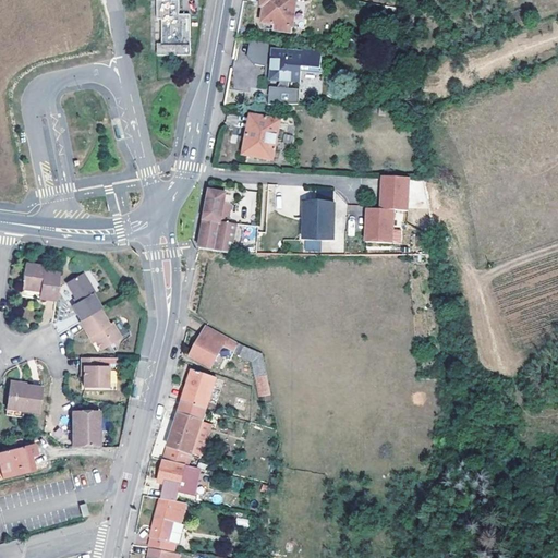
[(162,44),(156,44),(156,56),(189,56),(190,14),(179,14),(178,0),(157,0),(157,19),(162,19),(162,44)]
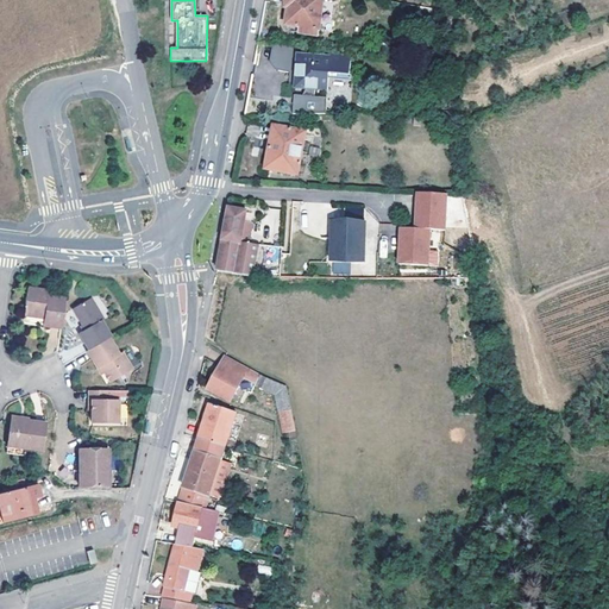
[(288,6),(286,24),(318,30),(322,0),(286,0),(286,6),(288,6)]
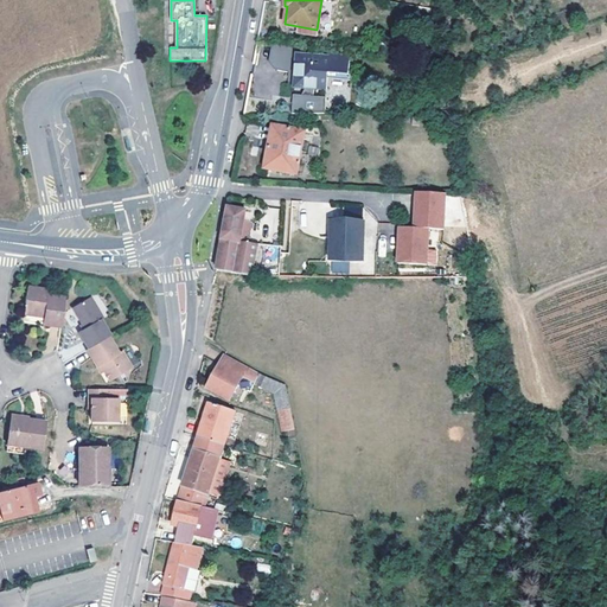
[(289,70),(293,46),(270,44),(268,68),(289,70)]
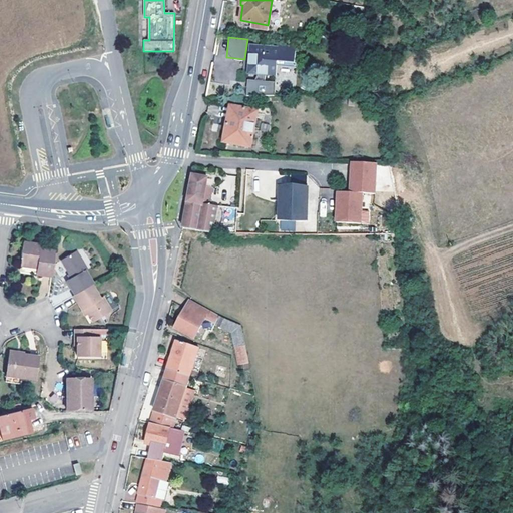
[(251,45),(249,72),(259,73),(255,80),(252,86),(248,86),(247,95),(276,94),(277,81),(266,80),(266,74),(277,74),(278,61),(295,62),(297,44),(279,42),(279,46),(251,45)]
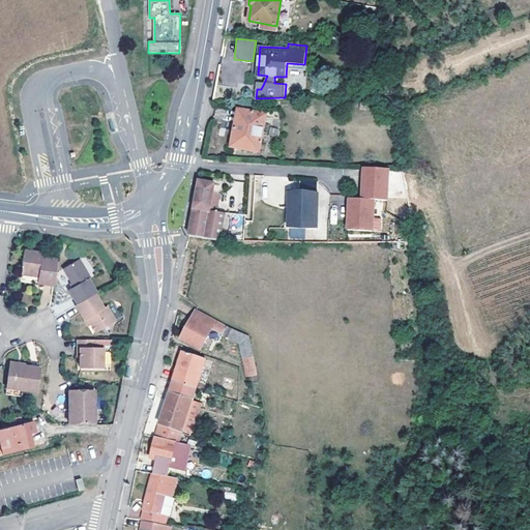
[(239,109),(232,146),(260,151),(266,114),(239,109)]
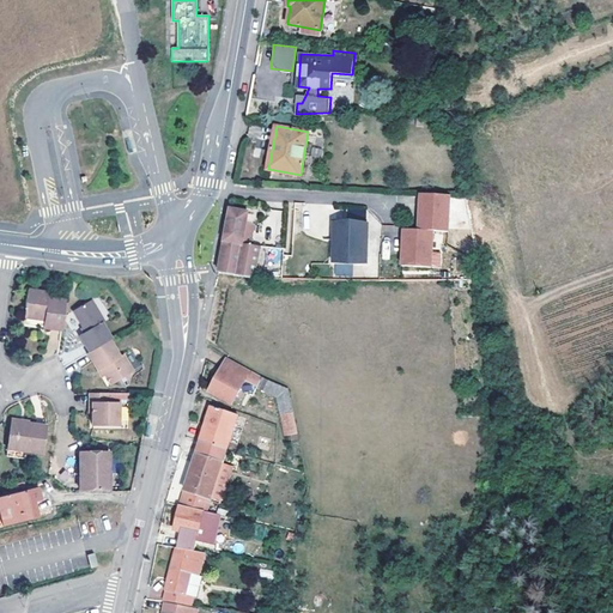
[(424,216),(420,216),(419,230),(410,230),(408,250),(405,250),(405,266),(434,267),(435,231),(450,232),(451,195),(426,194),(424,216)]
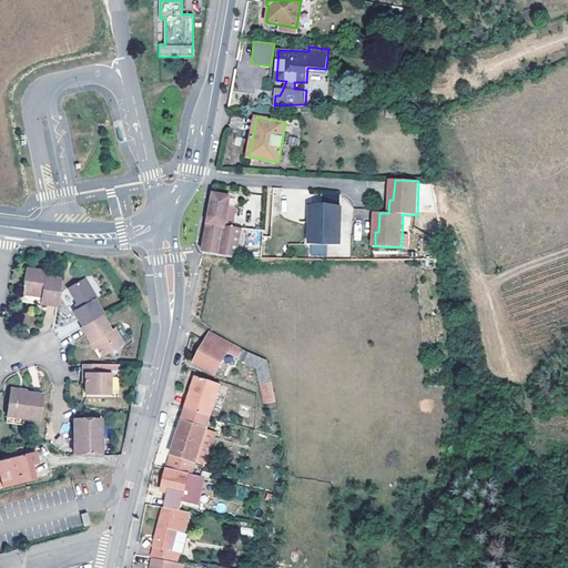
[(230,198),(213,195),(208,225),(203,253),(204,253),(206,254),(210,254),(226,256),(237,257),(243,227),(233,226),(236,208),(227,206),(230,198)]
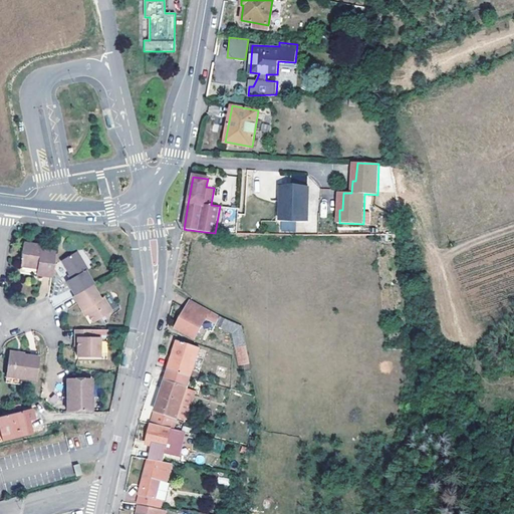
[(310,192),(281,190),(279,222),(308,224),(310,192)]
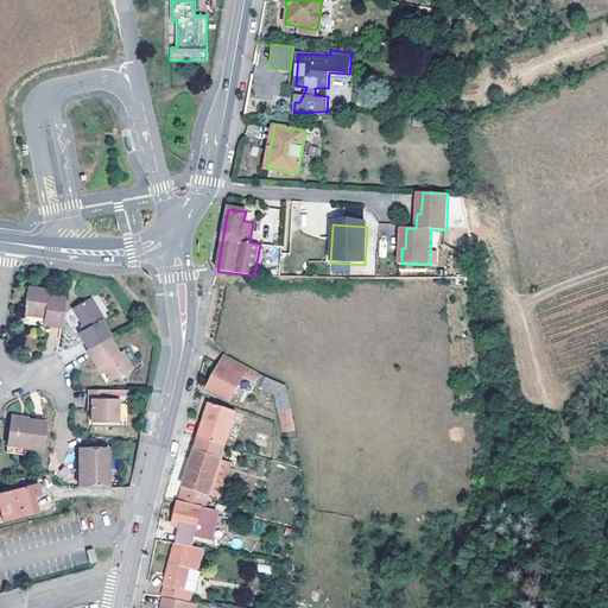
[(35,311),(33,317),(44,320),(43,325),(62,329),(67,299),(50,297),(51,293),(30,289),(26,310),(35,311)]
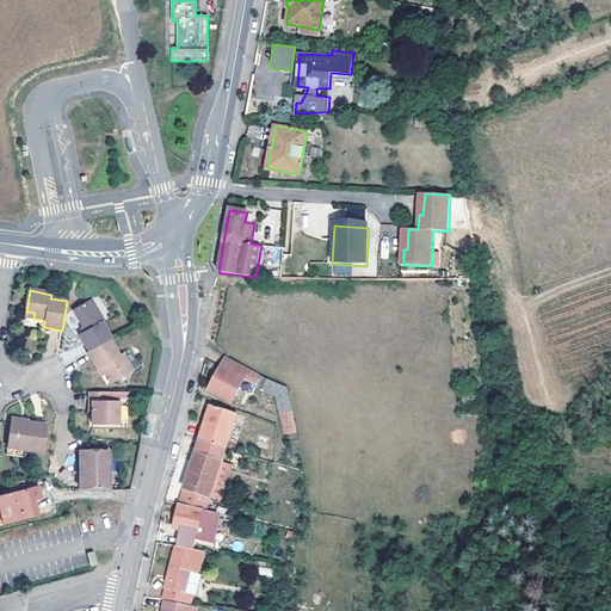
[(90,355),(110,343),(113,340),(104,325),(106,323),(93,301),(74,313),(87,334),(79,338),(90,355)]
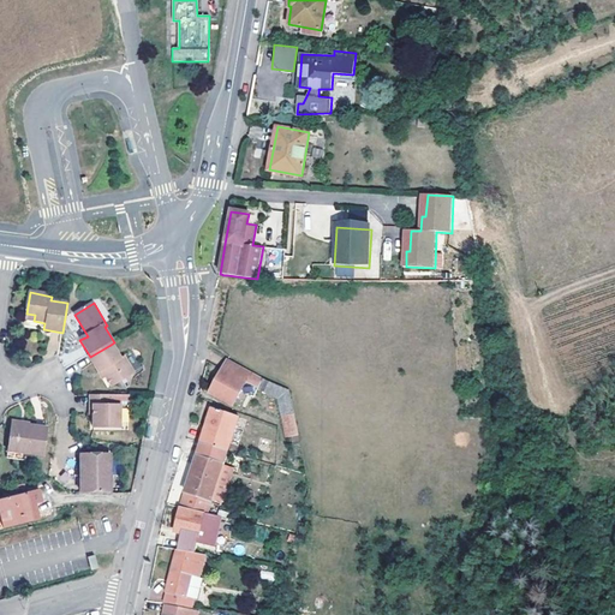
[(102,372),(106,377),(113,389),(133,377),(125,359),(121,362),(111,345),(90,357),(89,358),(99,374),(102,372)]
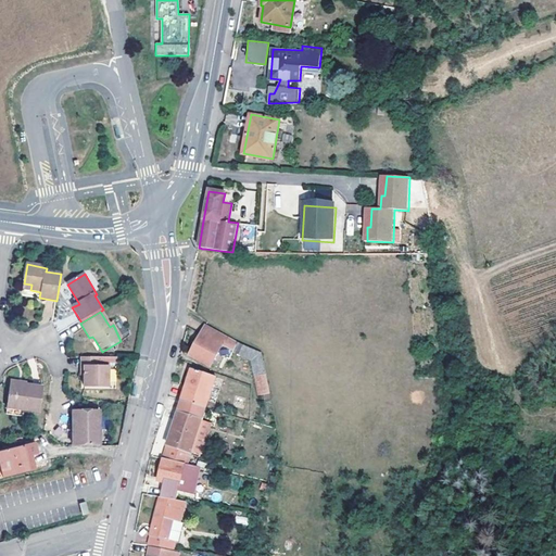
[(222,343),(226,336),(205,324),(189,354),(209,365),(218,350),(219,351),(224,344),(222,343)]
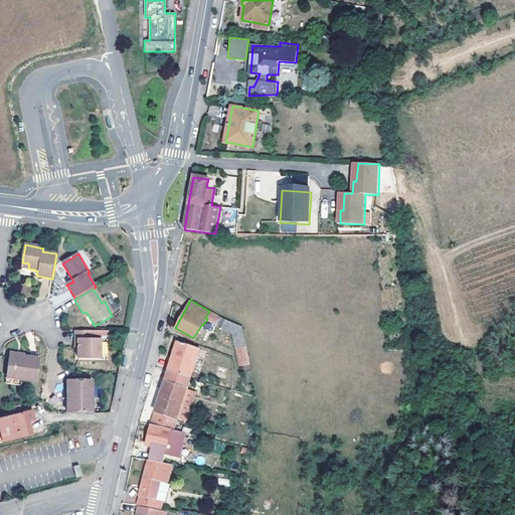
[(241,327),(209,311),(205,318),(207,319),(232,333),(240,366),(249,365),(241,327)]
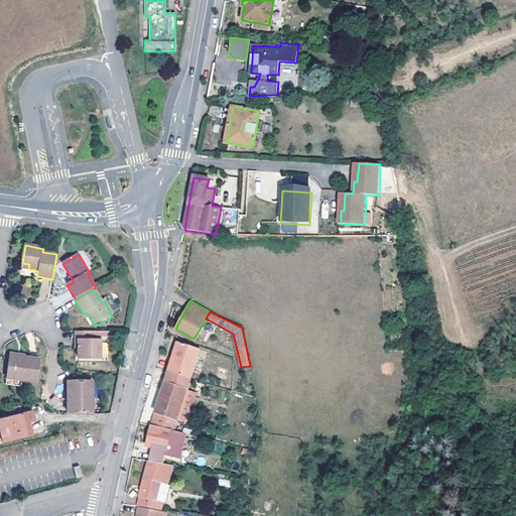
[(80,342),(80,351),(80,361),(102,361),(102,342),(110,342),(110,335),(77,335),(77,342),(80,342)]
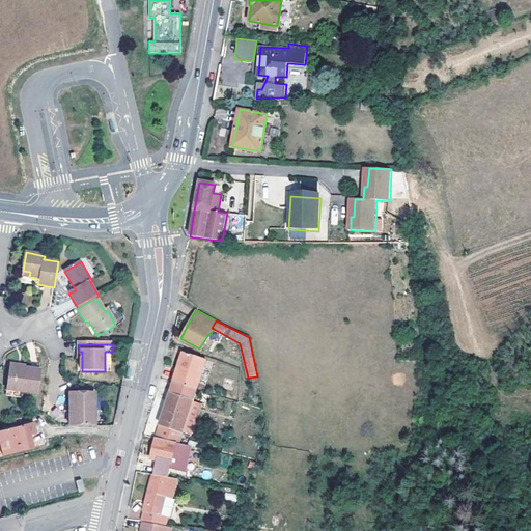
[(173,382),(196,388),(204,359),(183,352),(173,382)]
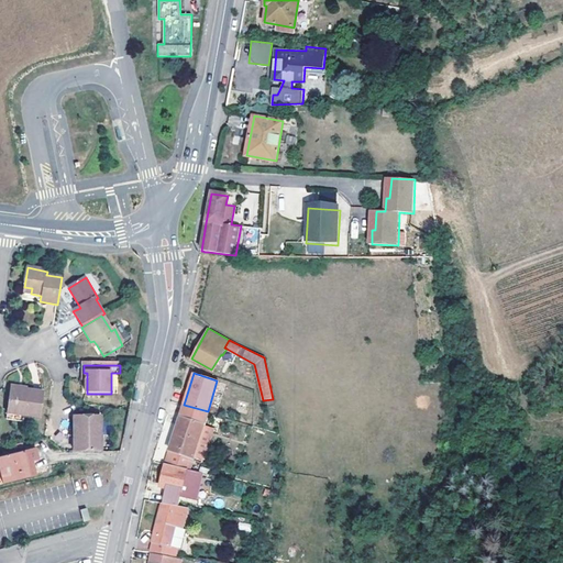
[(26,390),(11,388),(8,414),(24,416),(40,417),(43,392),(28,388),(26,390)]
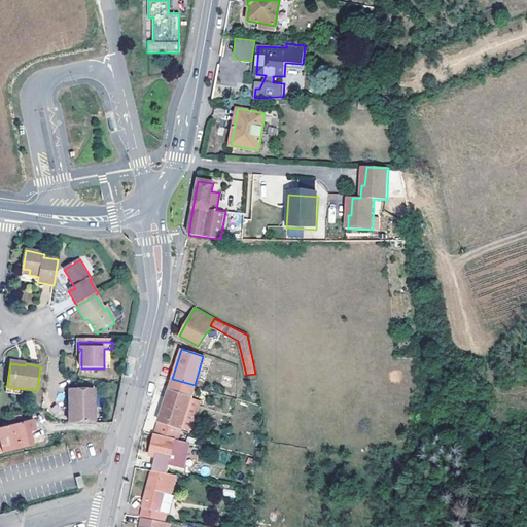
[(195,385),(172,379),(153,433),(175,438),(177,440),(195,385)]
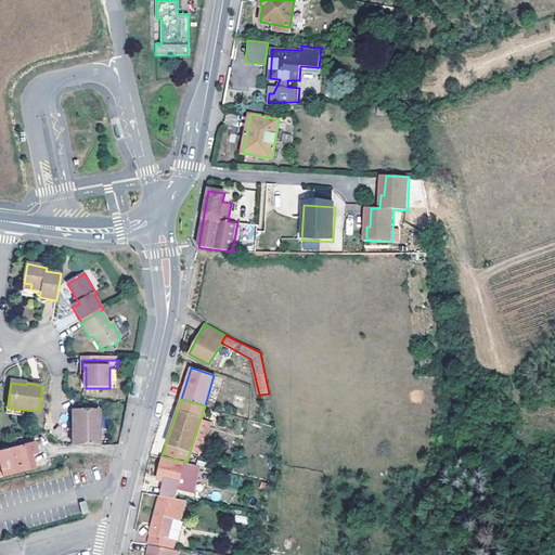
[(23,416),(24,410),(8,408),(7,414),(23,416)]
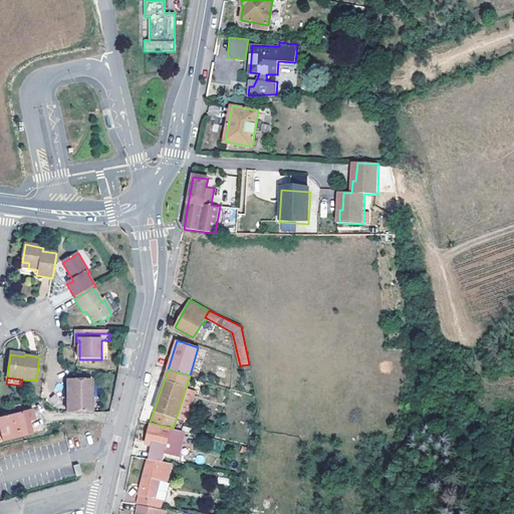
[(70,402),(67,402),(67,412),(92,411),(91,378),(69,379),(70,402)]
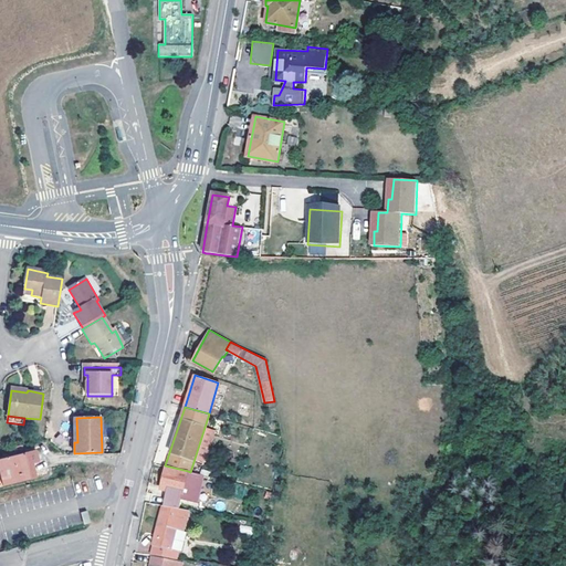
[(0,458),(0,470),(4,486),(35,480),(32,464),(38,463),(34,450),(0,458)]
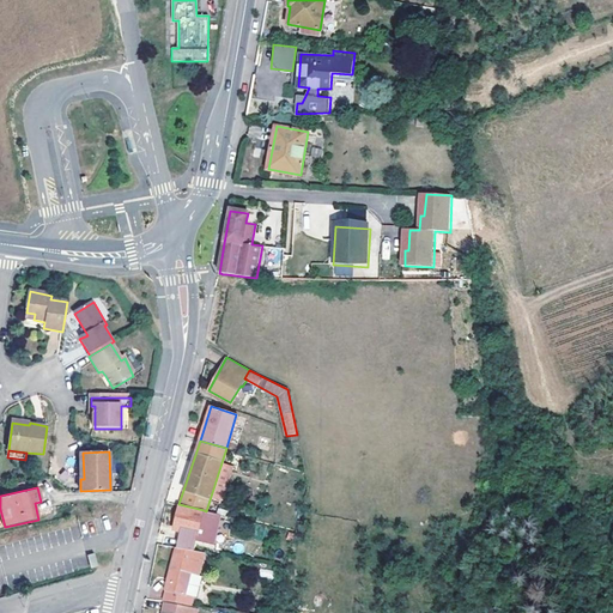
[(198,535),(199,530),(204,510),(178,504),(174,529),(194,534),(198,535)]
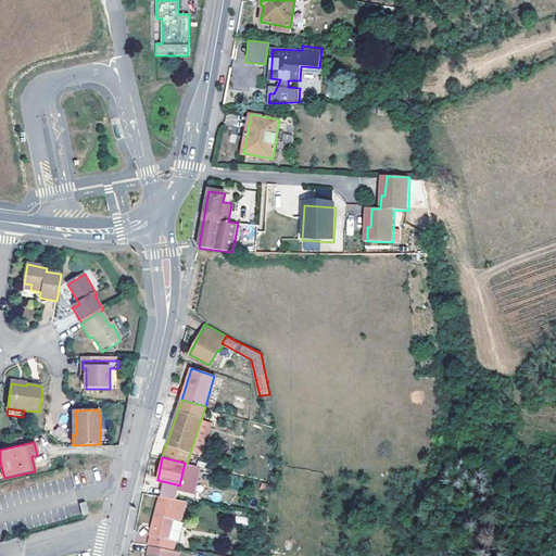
[(182,482),(180,481),(179,485),(176,484),(175,488),(177,490),(182,491),(184,490),(185,484),(182,482)]
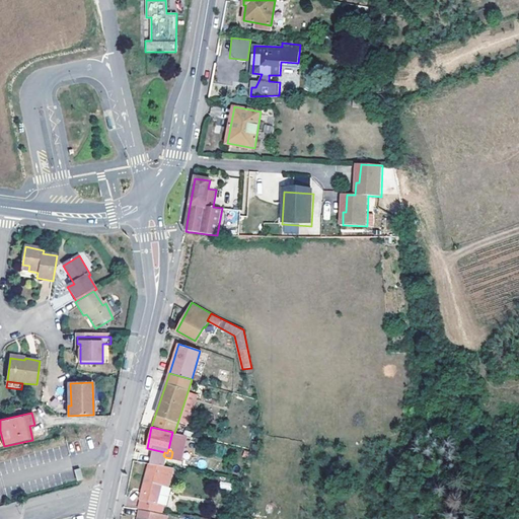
[(148,463),(149,457),(138,455),(136,462),(148,463)]
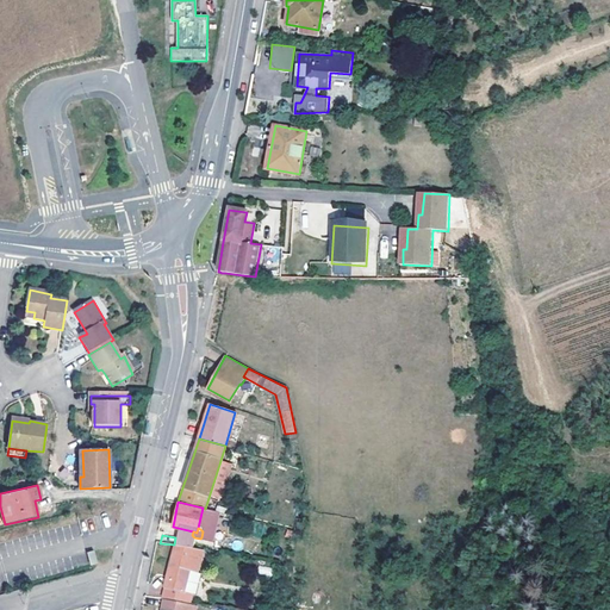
[(190,571),(197,572),(204,549),(184,546),(174,545),(165,585),(166,585),(162,598),(190,603),(192,593),(184,591),(190,571)]
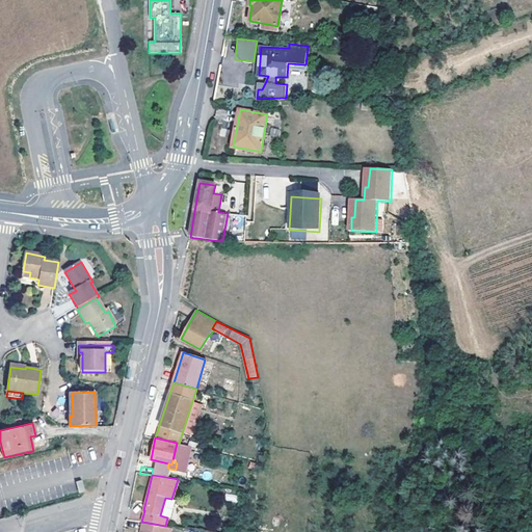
[(82,478),(76,480),(78,491),(79,490),(84,489),(82,478)]
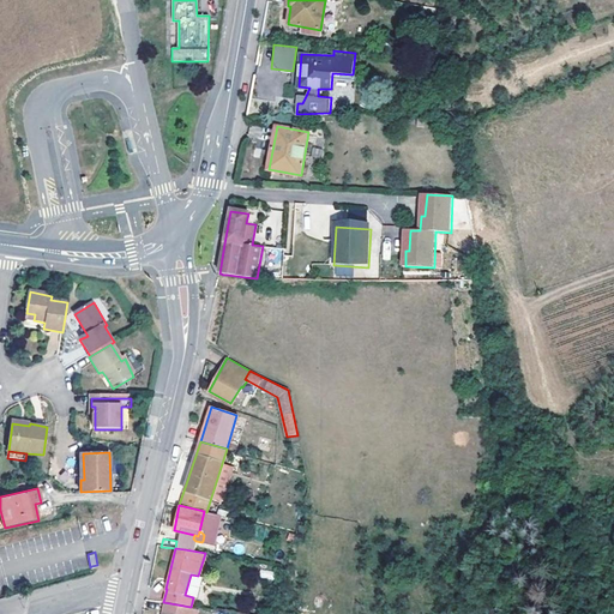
[(191,575),(185,595),(193,597),(197,599),(202,577),(198,576),(191,575)]
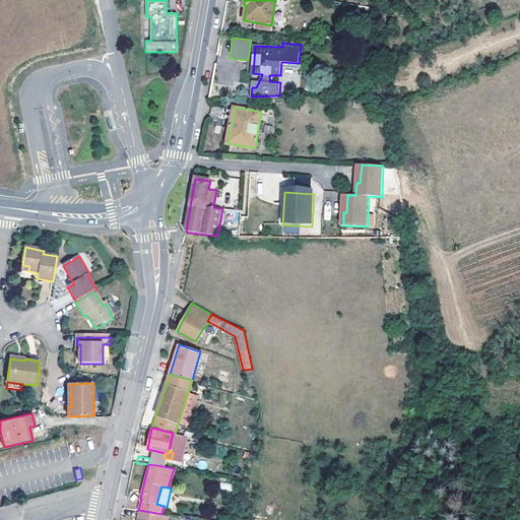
[(160,519),(161,514),(138,510),(136,519),(160,519)]
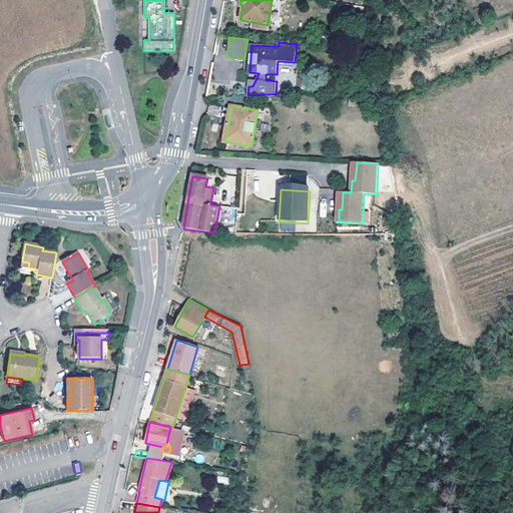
All buildings are outlined.
